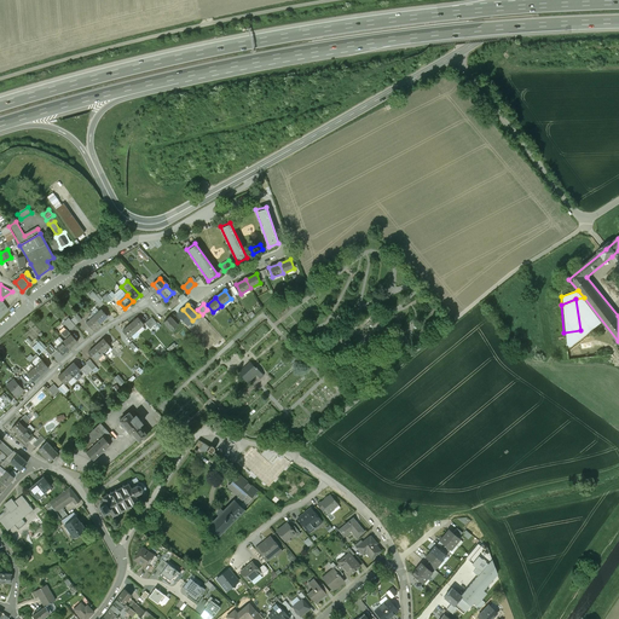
[(100,310),(93,317),(99,323),(106,317),(100,310)]
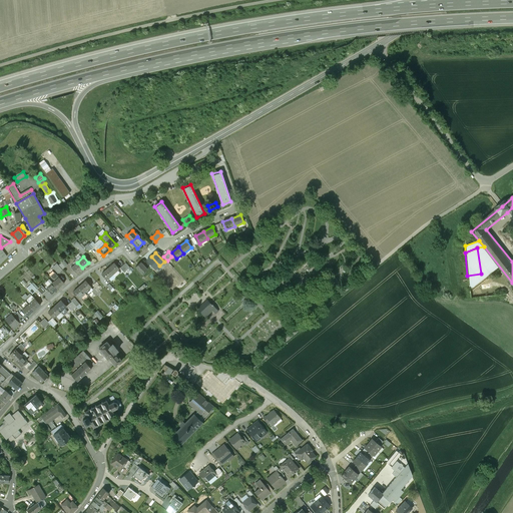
[(159,266),(151,257),(147,260),(155,270),(159,266)]
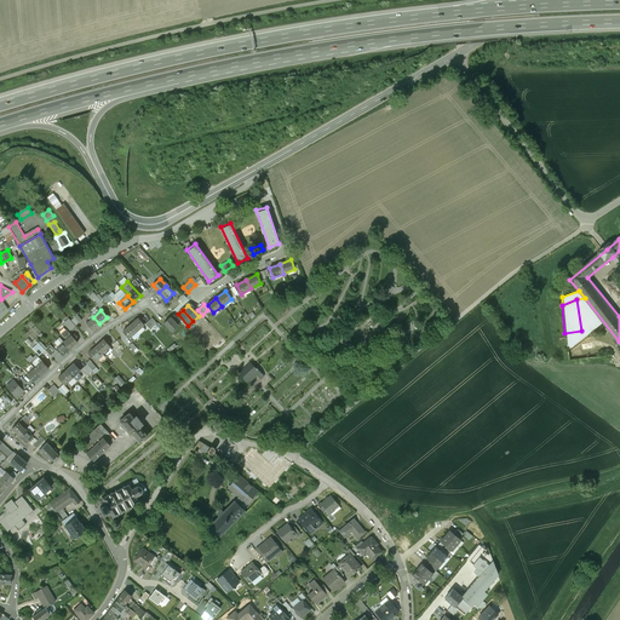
[(81,320),(78,315),(70,321),(75,325),(81,320)]
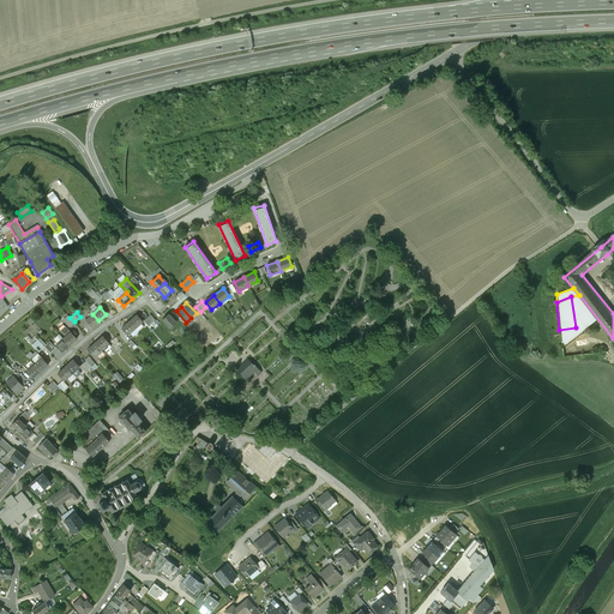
[(150,313),(143,319),(148,325),(155,320),(150,313)]
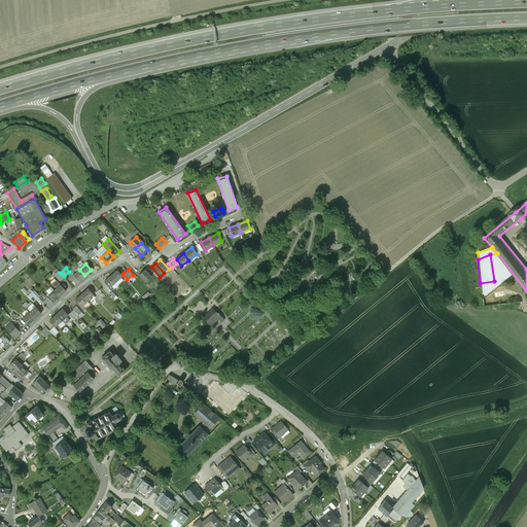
[(144,269),(138,274),(144,282),(150,277),(144,269)]
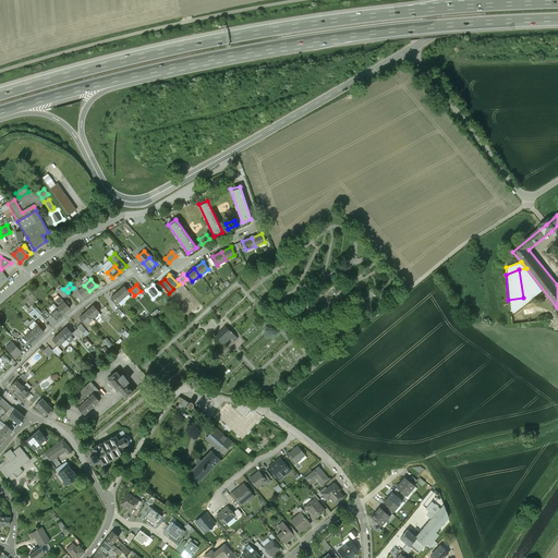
[(84,286),(77,291),(83,298),(89,291),(84,286)]
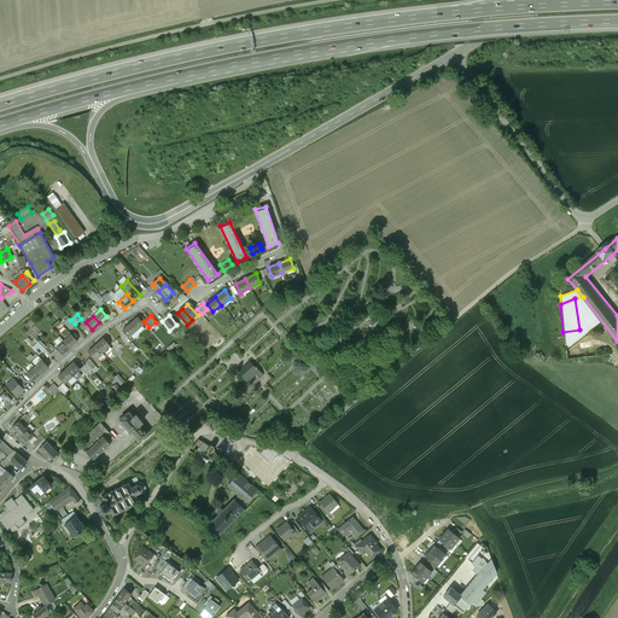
[(143,324),(136,316),(129,322),(135,330),(143,324)]
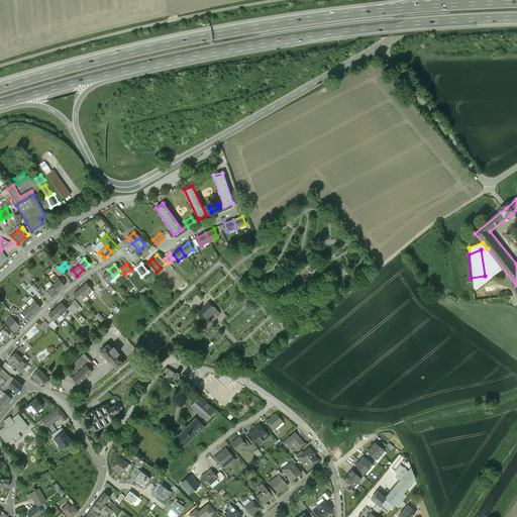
[(59,268),(57,266),(53,270),(58,276),(63,271),(59,268)]
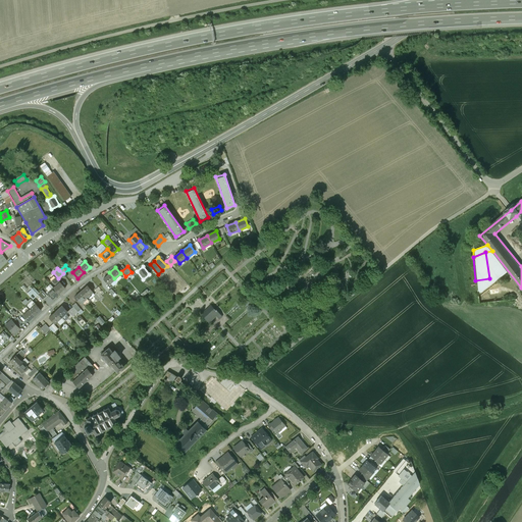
[(114,278),(109,272),(103,278),(108,284),(114,278)]
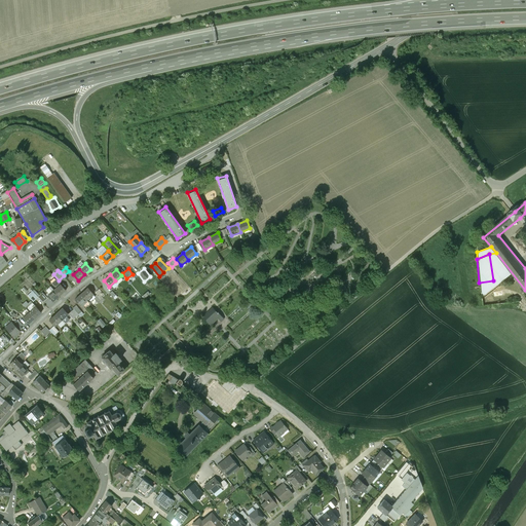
[(65,290),(55,279),(51,283),(55,288),(53,290),(59,296),(65,290)]
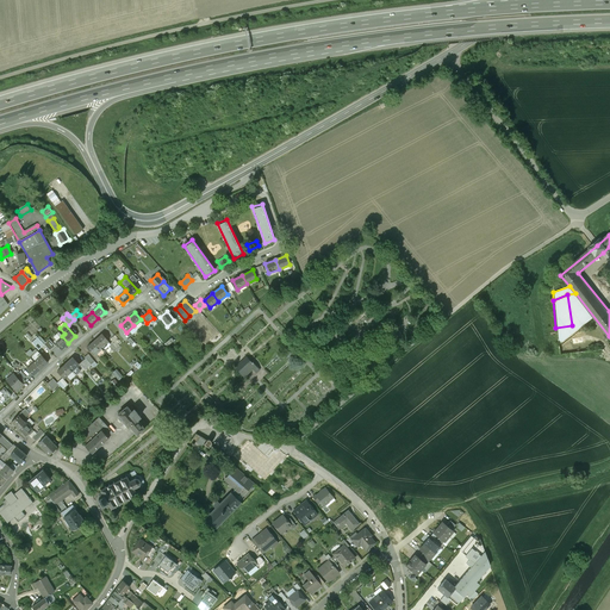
[(101,334),(94,341),(100,348),(107,341),(101,334)]
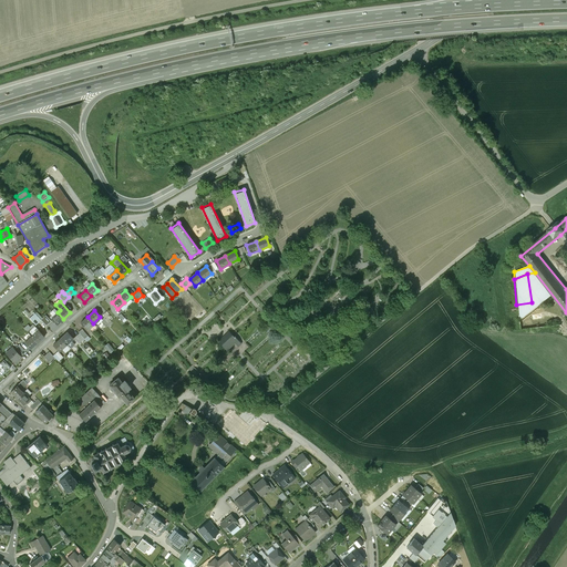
[(41,319),(35,312),(30,318),(37,325),(42,319),(41,319)]
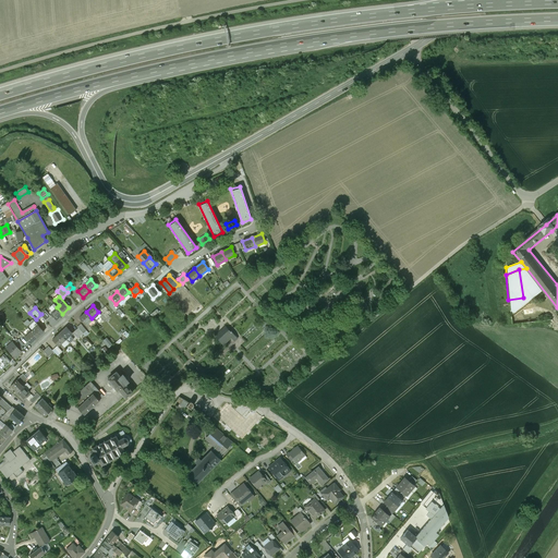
[(57,307),(50,313),(56,319),(62,314),(57,307)]
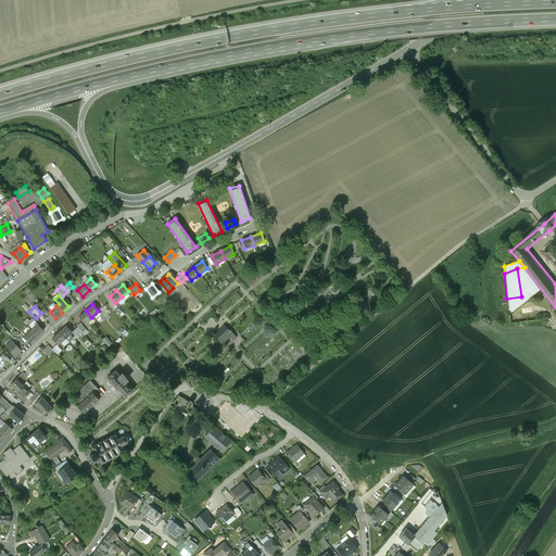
[(50,314),(45,308),(40,313),(41,313),(46,318),(50,314)]
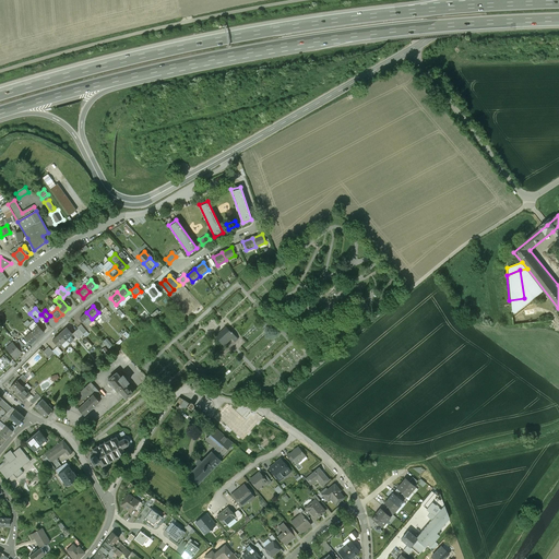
[(92,319),(86,312),(80,318),(85,324),(92,319)]
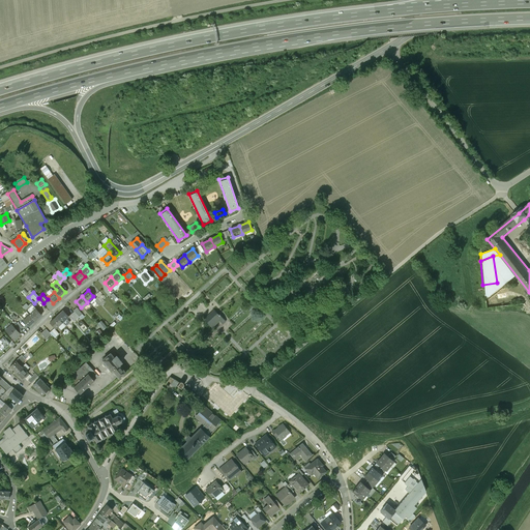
[(33,304),(27,311),(30,315),(35,320),(41,314),(33,304)]
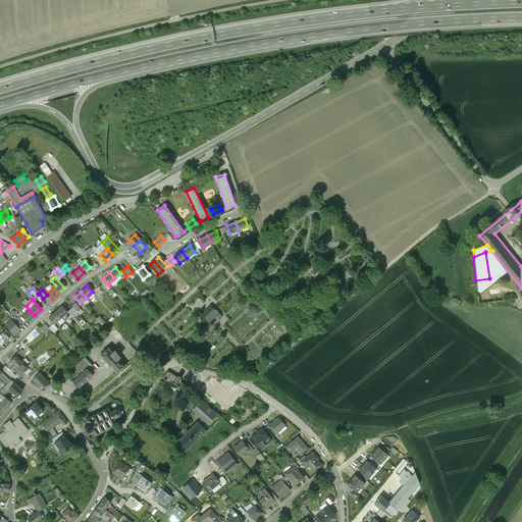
[(67,311),(63,306),(57,311),(62,317),(68,311),(67,311)]
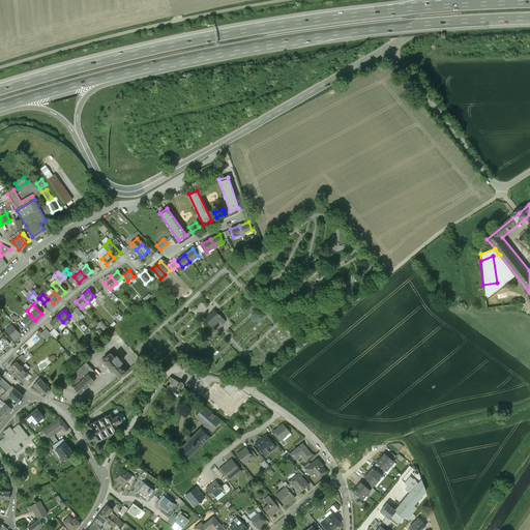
[(216,311),(206,321),(212,328),(219,321),(223,324),(226,322),(216,311)]
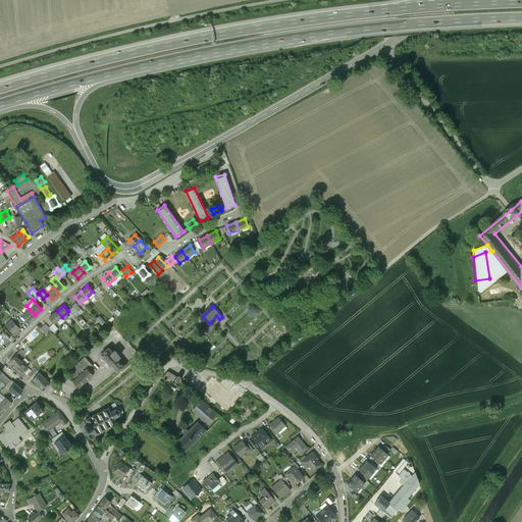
[(75,311),(72,307),(67,311),(68,311),(71,315),(75,311)]
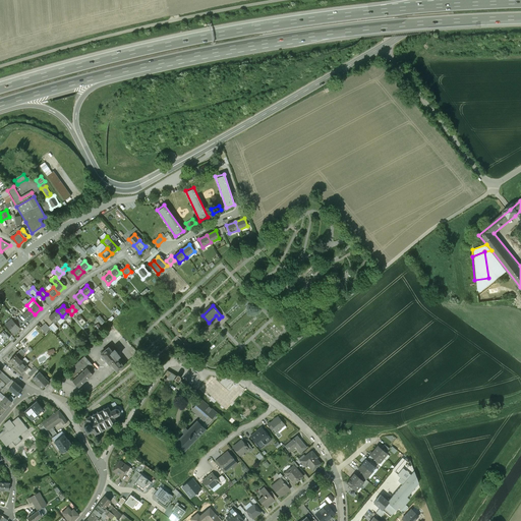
[(30,309),(23,314),(29,321),(35,314),(30,309)]
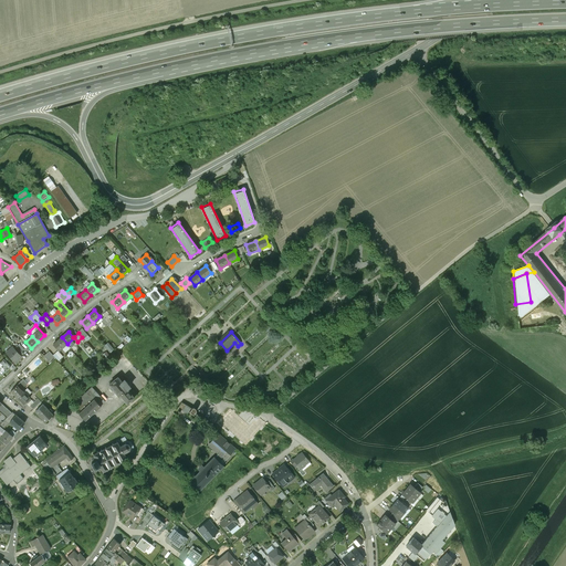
[(67,344),(62,337),(54,344),(60,350),(67,344)]
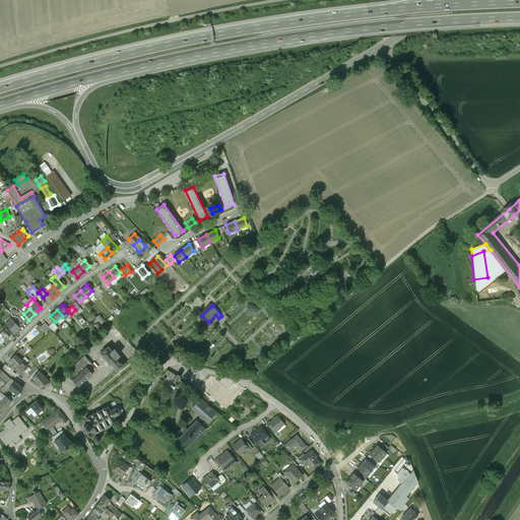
[(98,314),(94,317),(102,324),(105,321),(98,314)]
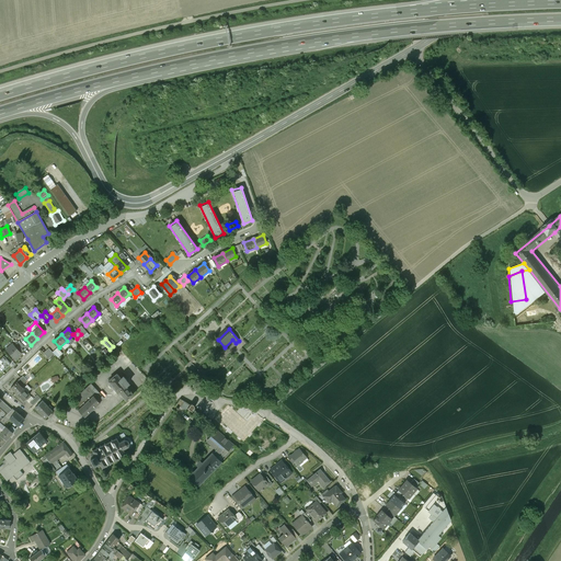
[(19,344),(16,343),(14,345),(21,353),(24,351),(23,348),(19,344)]
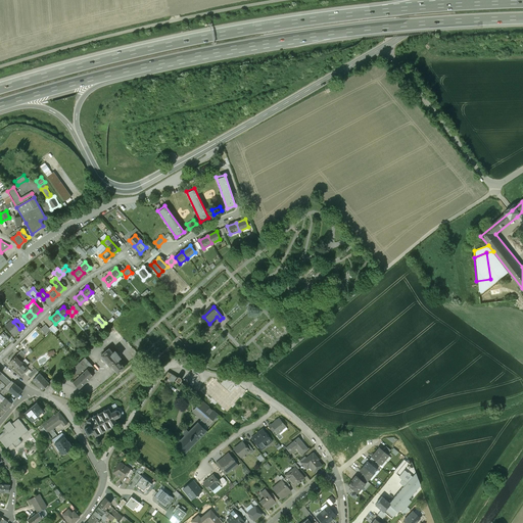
[(12,321),(6,326),(14,335),(17,332),(16,332),(19,329),(13,322),(12,321)]
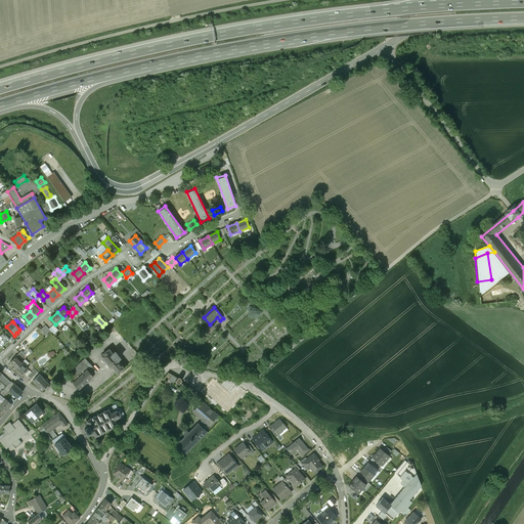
[(59,331),(54,324),(49,329),(55,335),(59,331)]
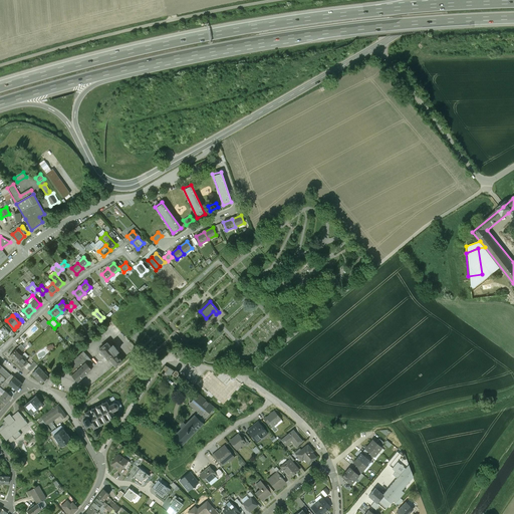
[(48,322),(45,319),(40,323),(45,328),(50,324),(48,322)]
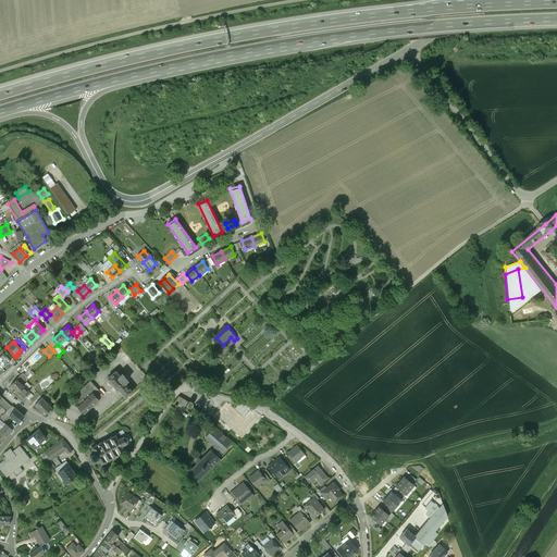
[(4,354),(0,357),(0,368),(1,370),(11,361),(4,354)]
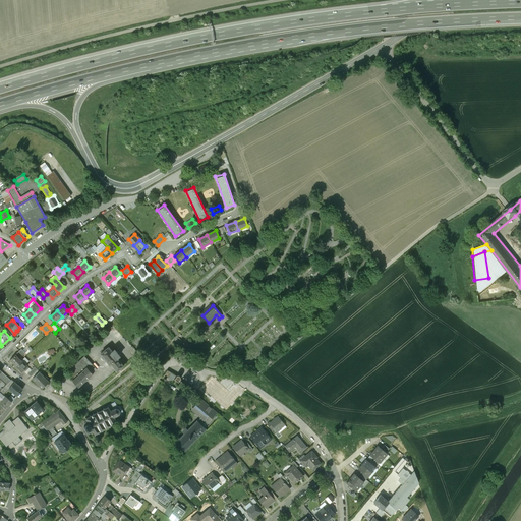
[(127,362),(109,345),(100,354),(117,370),(127,362)]
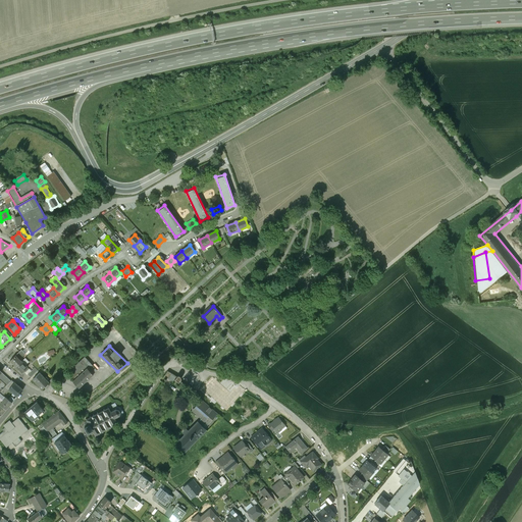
[(21,351),(10,362),(16,367),(21,362),(19,360),(25,355),(21,351)]
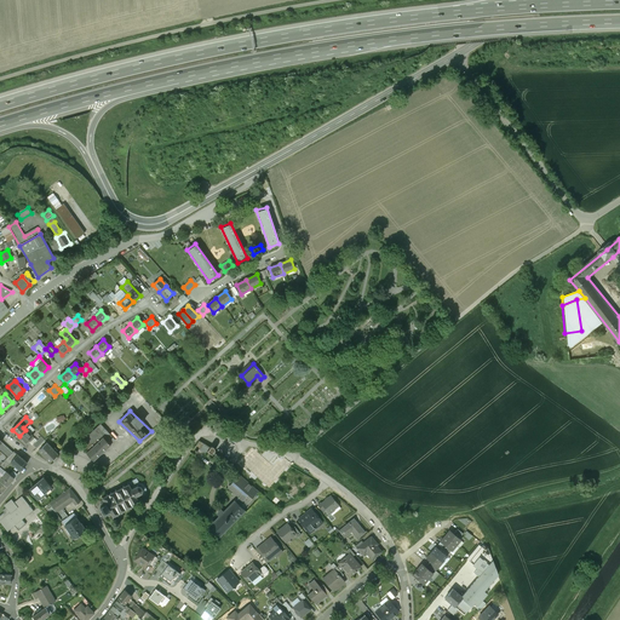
[(101,424),(80,442),(89,451),(86,453),(93,460),(115,440),(101,424)]
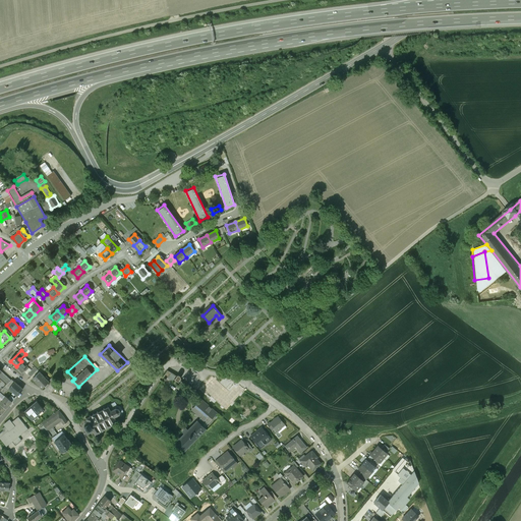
[(27,367),(21,361),(16,366),(22,373),(27,367)]
